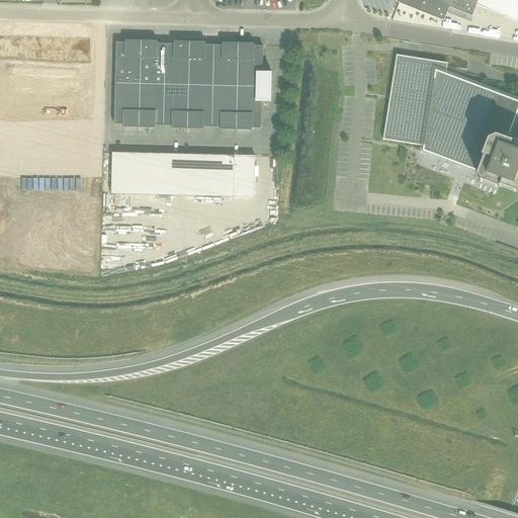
[(517,0),(399,0),(398,3),(444,21),(449,7),(471,16),(477,5),(517,21),(517,0)]
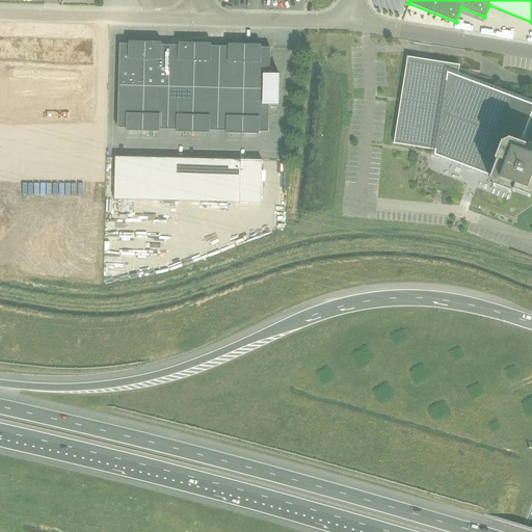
[(0,113),(46,115),(47,40),(0,38),(0,113)]
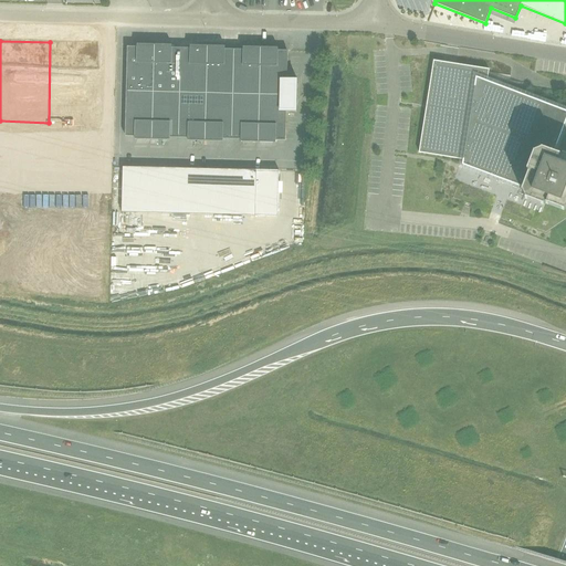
[(50,42),(49,123),(104,124),(105,64),(106,43),(50,42)]
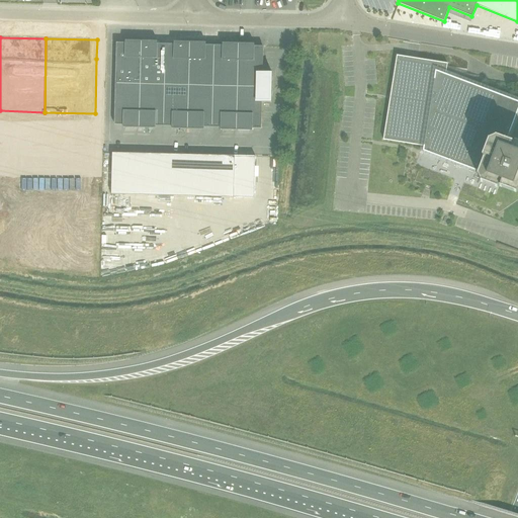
[(203,126),(204,126),(221,127),(221,130),(252,131),(252,127),(261,128),(262,102),(271,102),(272,73),(262,73),(263,47),(254,47),(254,44),(223,42),(223,46),(205,46),(205,42),(174,41),(174,45),(157,44),(157,41),(125,40),(125,44),(116,44),(114,124),(123,124),(123,127),(155,128),(155,125),(172,125),(172,128),(203,130),(203,126)]
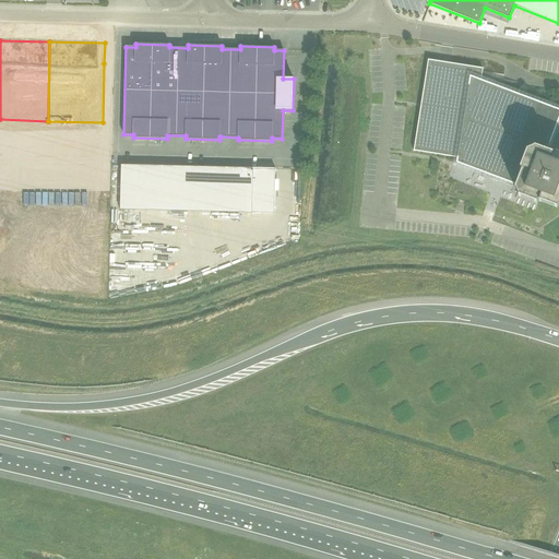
[(549,143),(558,118),(558,109),(480,80),(483,69),(429,60),(414,151),(458,157),(456,163),(454,176),(447,195),(496,214),(508,182),(526,134),(549,143)]
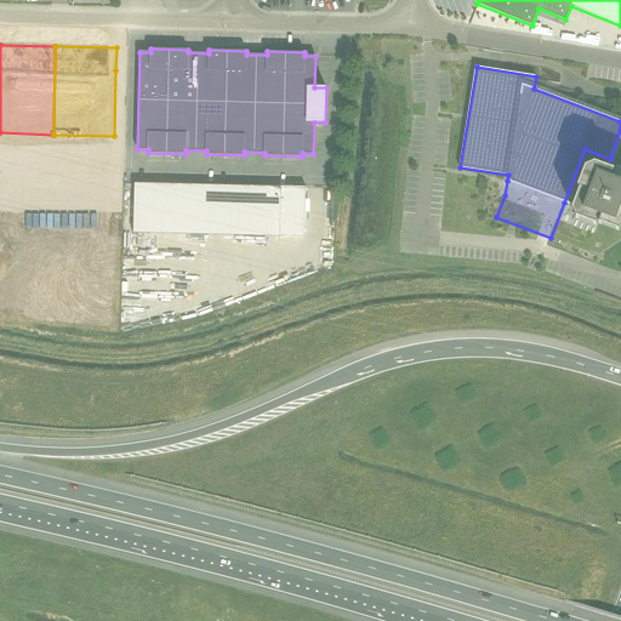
[(620,131),(610,159),(585,149),(564,203),(551,238),(599,256),(620,240),(620,131)]
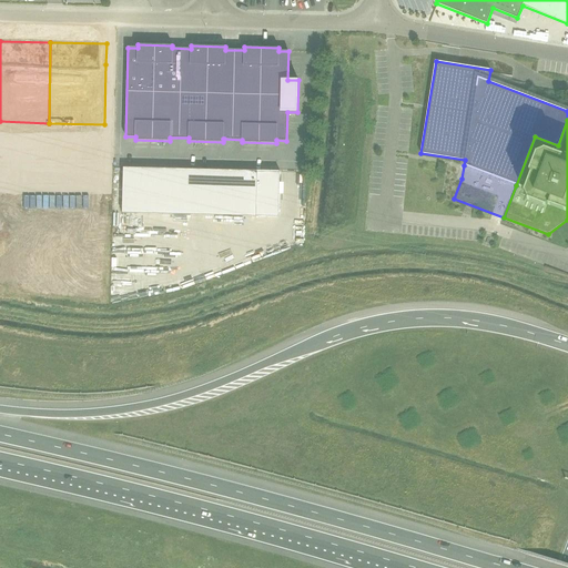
[(121,220),(277,224),(279,179),(122,174),(121,220)]
